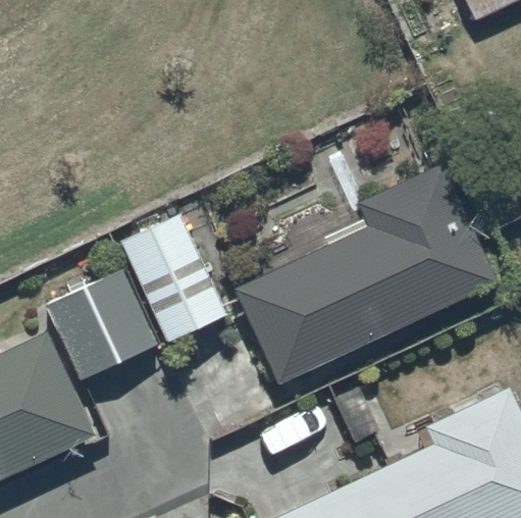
[(520,0),(466,0),(478,23),(520,2),(520,0)]
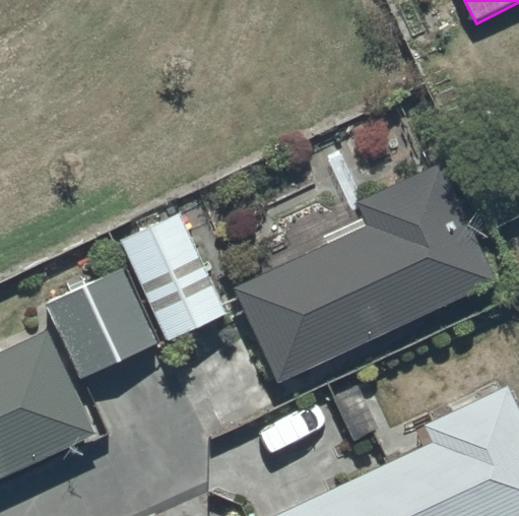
[(367,226),(235,286),(279,383),(496,283),(440,163),(355,201),(367,226)]
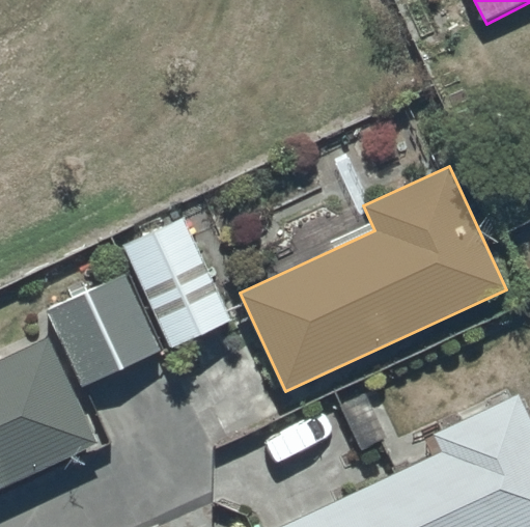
[(180,218),(122,245),(170,349),(229,322),(180,218)]
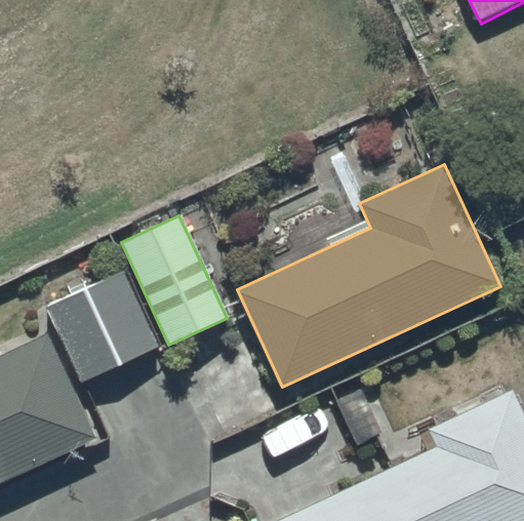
[(123,274),(46,308),(80,382),(156,348),(123,274)]
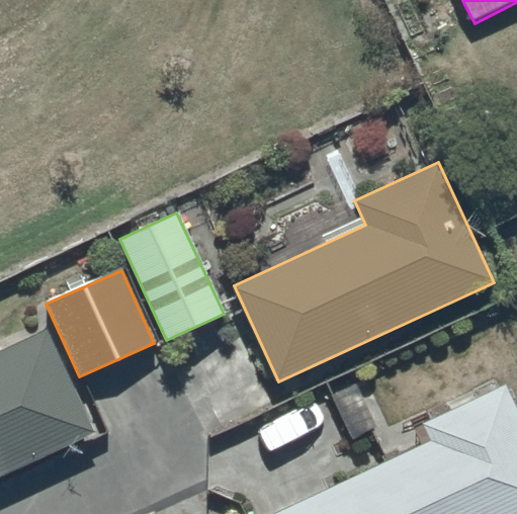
[(48,329),(0,350),(0,475),(95,431),(48,329)]
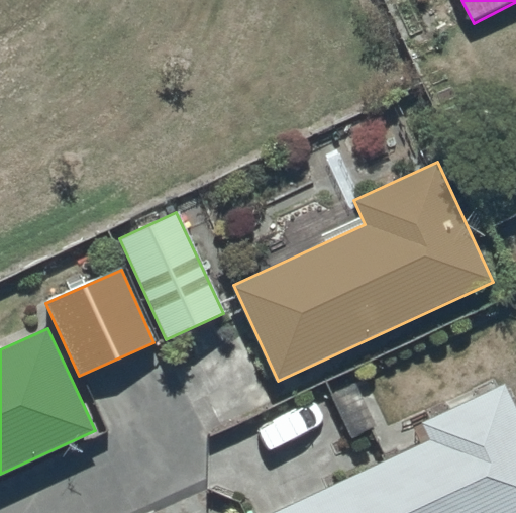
[(429,438),(269,512),(515,512),(515,406),(504,381),(420,420),(429,438)]
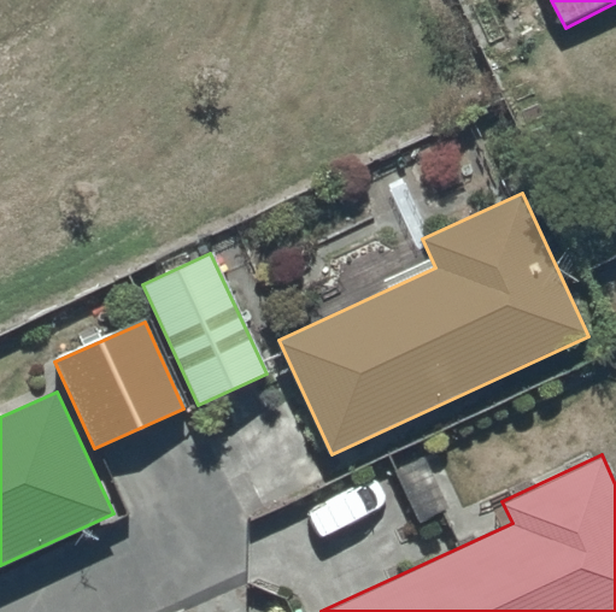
All buildings are outlined.
